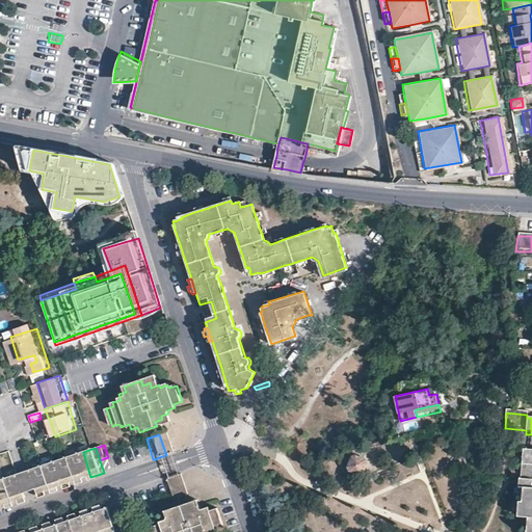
[(71,455),(78,481),(85,479),(90,477),(83,452),(79,453),(75,454),(71,455)]
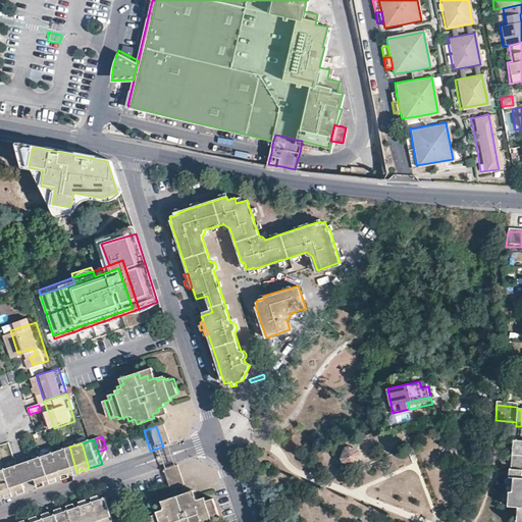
[(521,521),(521,444),(515,444),(513,471),(511,471),(511,480),(514,480),(513,494),(510,494),(509,509),(518,509),(517,521),(521,521)]
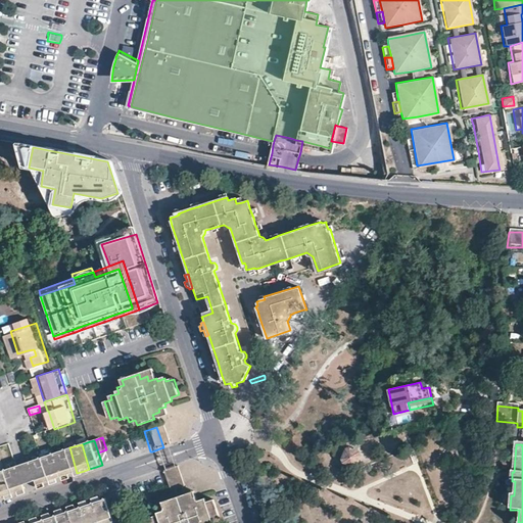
[(361,464),(365,455),(363,450),(352,445),(348,446),(344,457),(346,461),(357,465),(361,464)]
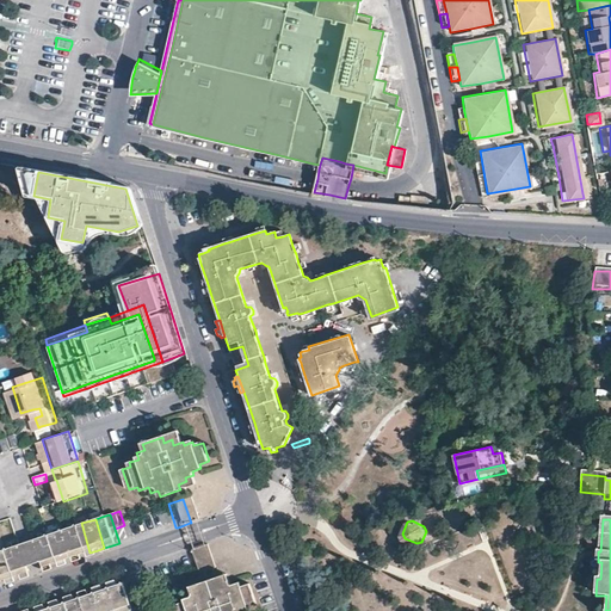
[(68,528),(76,556),(85,554),(90,553),(81,523),(76,524),(73,526),(68,528)]
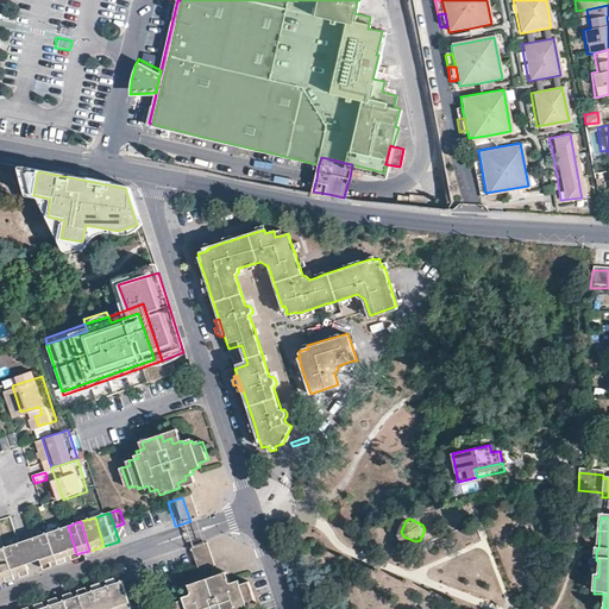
[(186,550),(198,546),(189,521),(177,526),(186,550)]
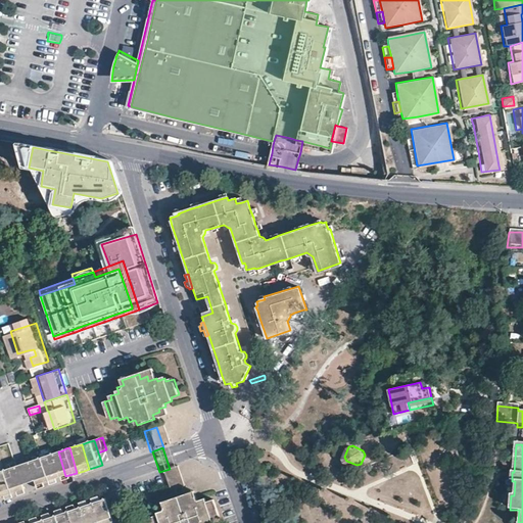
[(45,456),(53,480),(61,478),(65,476),(58,452),(54,453),(51,454),(45,456)]
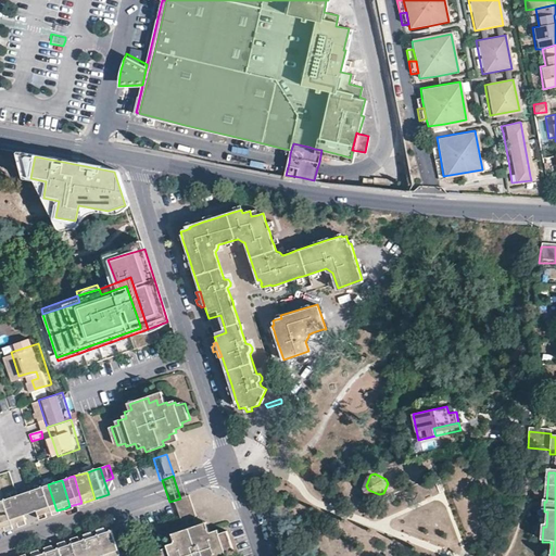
[(42,513),(43,515),(51,512),(57,510),(48,484),(43,485),(40,487),(35,489),(42,513)]
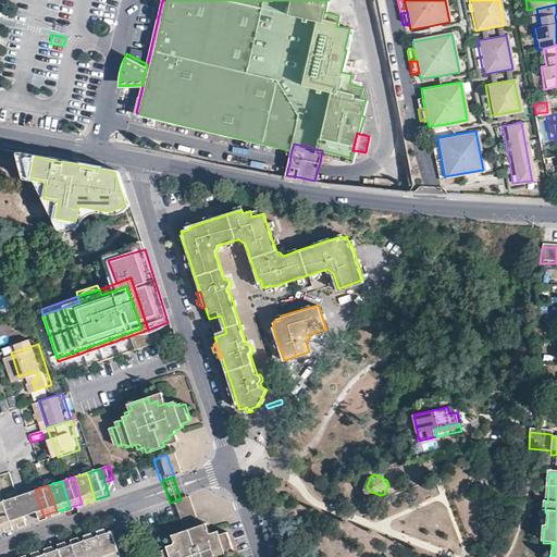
[(25,492),(22,493),(29,517),(33,516),(42,514),(35,490),(25,492)]
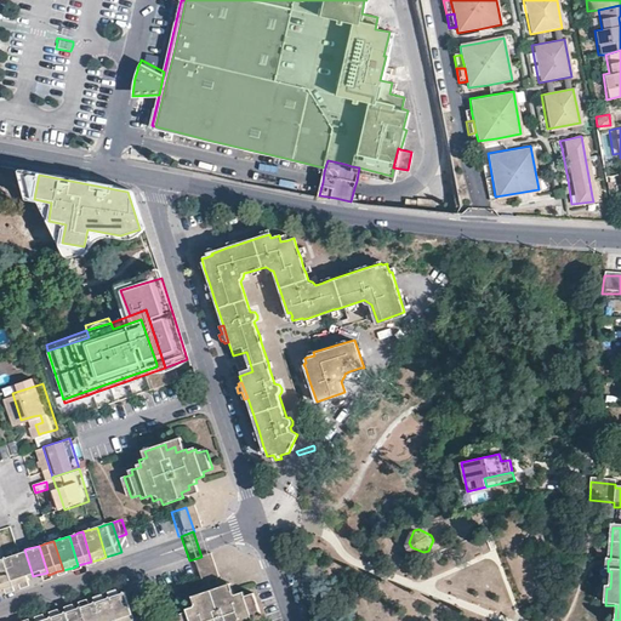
[(10,554),(18,584),(24,582),(33,579),(33,576),(24,550),(18,552),(15,553),(10,554)]
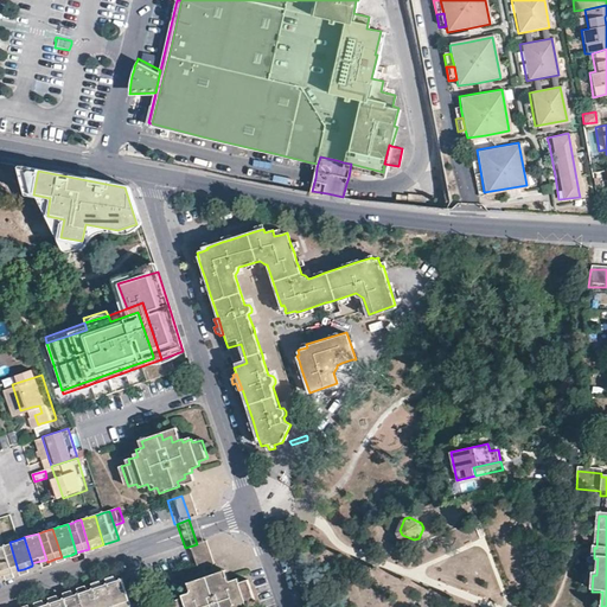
[(0,564),(4,575),(10,574),(18,570),(10,542),(4,544),(0,544),(0,564)]
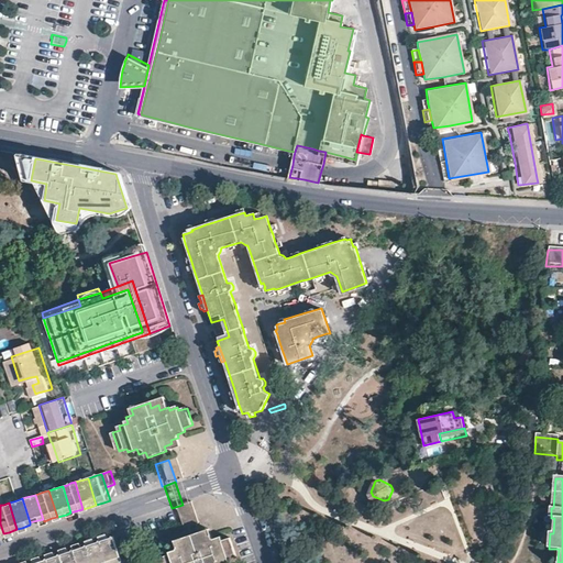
[(191,526),(184,505),(183,505),(172,508),(170,509),(170,512),(177,530),(191,526)]
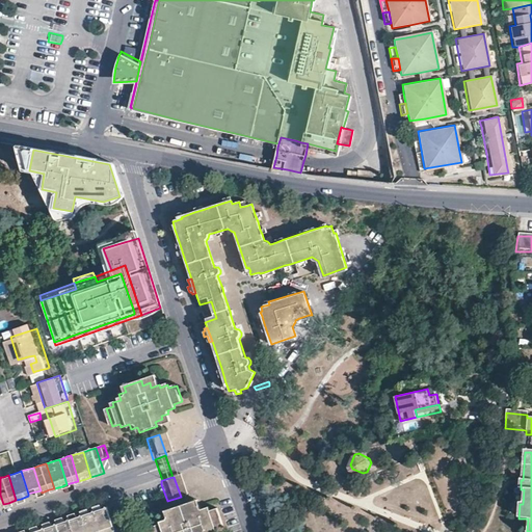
[(215,531),(217,531),(216,528),(224,526),(219,508),(211,511),(210,508),(202,510),(202,508),(193,510),(192,507),(185,509),(183,505),(166,510),(167,515),(161,517),(163,524),(155,527),(156,530),(148,531),(215,531)]
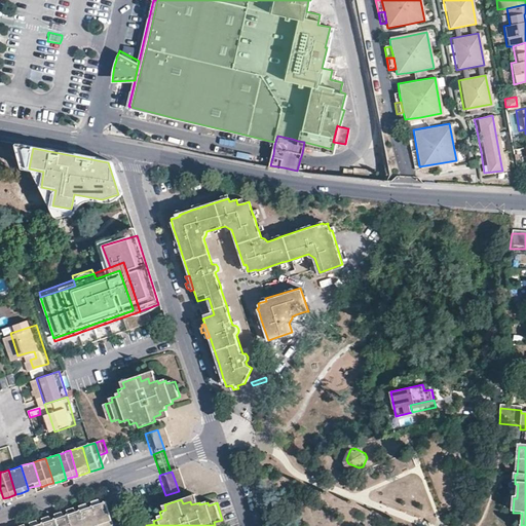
[(103,504),(102,502),(95,504),(96,506),(101,525),(114,525),(108,502),(103,504)]
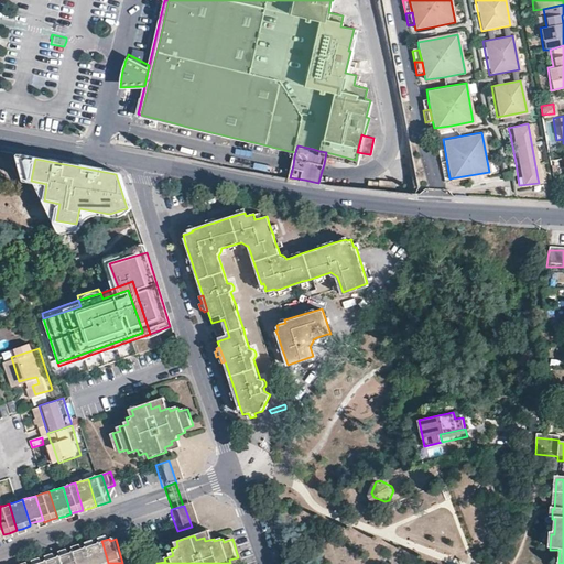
[(97,544),(96,542),(88,544),(89,546),(94,563),(108,563),(102,543),(97,544)]
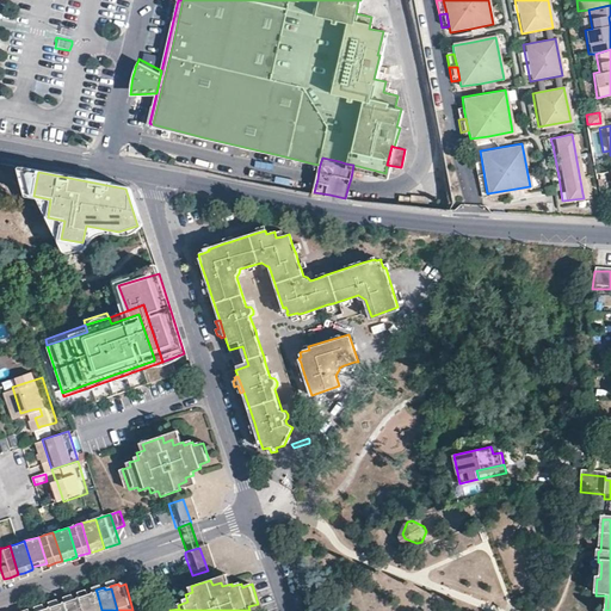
[(91,594),(90,592),(82,594),(82,597),(86,610),(102,610),(97,592),(91,594)]
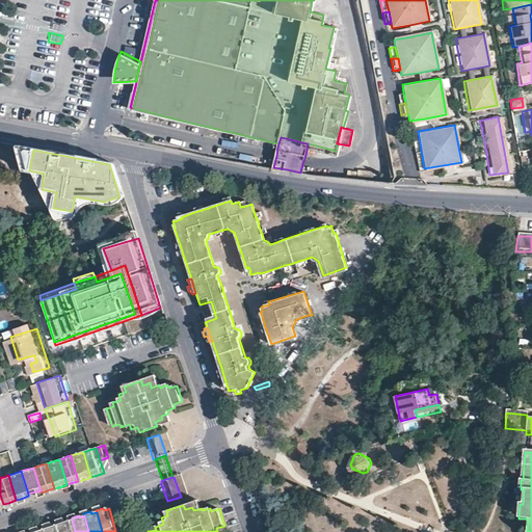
[(67,521),(67,520),(58,522),(59,524),(61,531),(75,531),(72,520),(67,521)]
